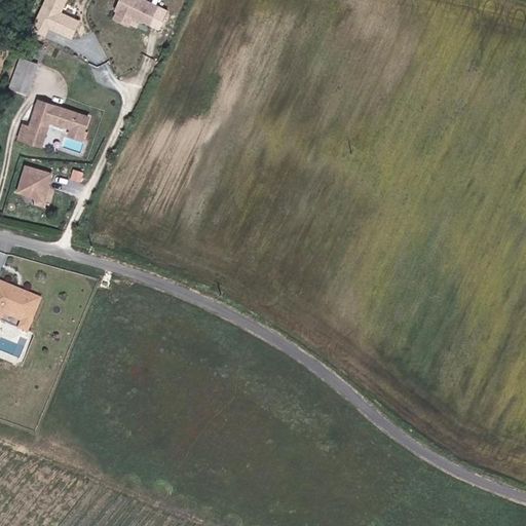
[(67,0),(44,0),(31,29),(44,35),(47,29),(72,40),(81,21),(62,11),(67,0)]
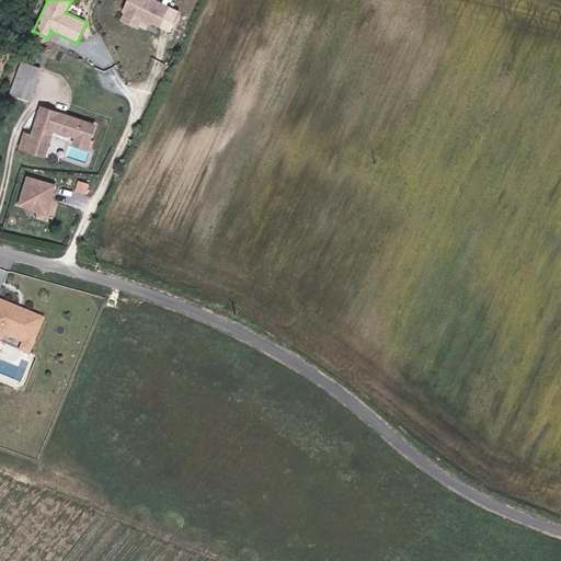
[(178,11),(155,0),(125,0),(116,20),(145,33),(149,24),(167,33),(178,11)]
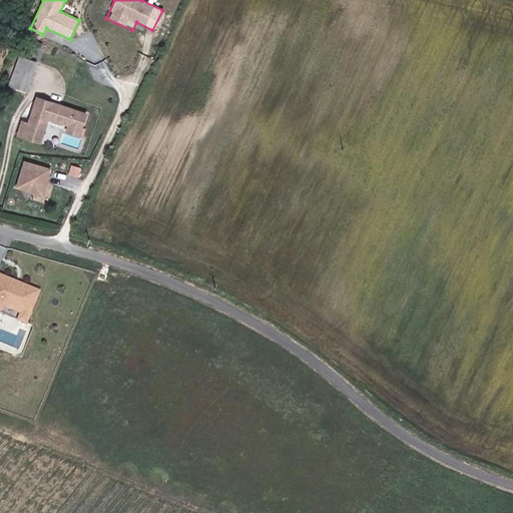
[(36,61),(22,55),(12,80),(26,85),(36,61)]
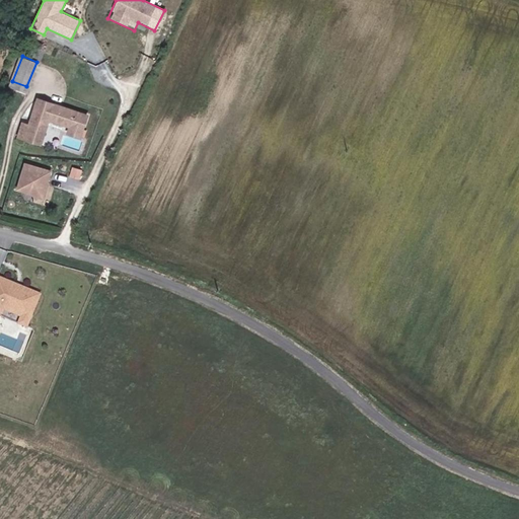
[(88,114),(39,98),(30,121),(23,118),(18,132),(41,140),(50,115),(71,124),(69,131),(80,135),(88,114)]
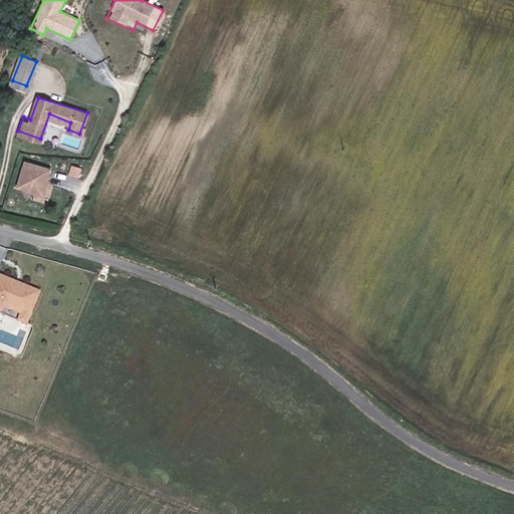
[(23,160),(17,188),(33,192),(31,198),(47,201),(55,167),(23,160)]
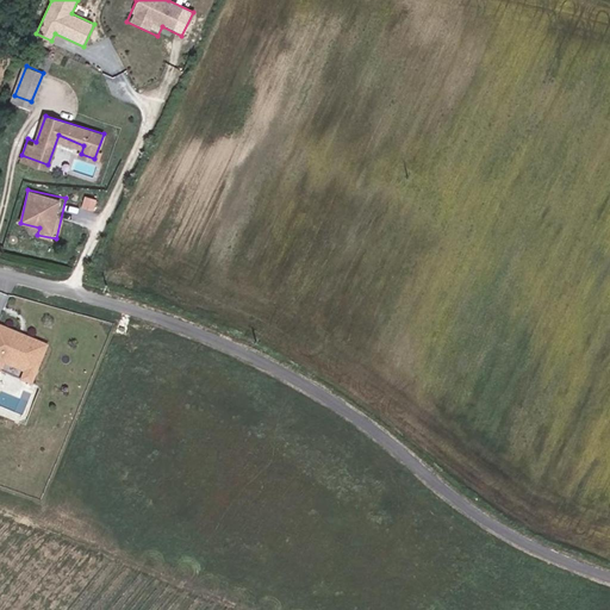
[(48,342),(23,332),(17,330),(6,327),(0,323),(0,363),(2,365),(5,360),(26,368),(23,377),(32,380),(38,366),(48,342)]
